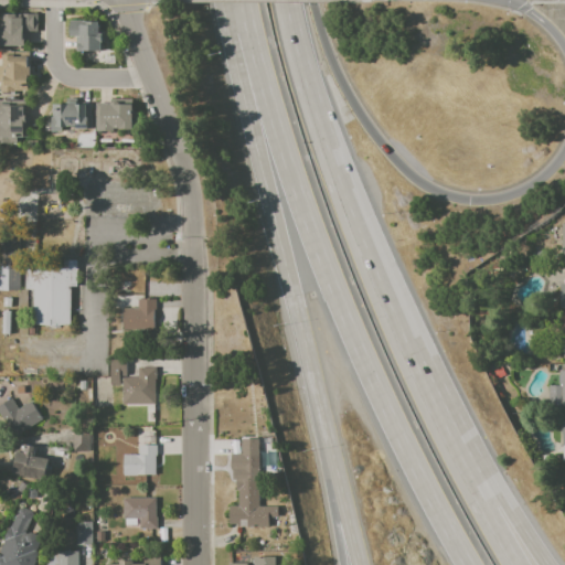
[(39,13),(39,32),(27,32),(27,46),(1,46),(1,36),(0,36),(0,25),(3,25),(3,14),(21,14),(21,13),(39,13)]
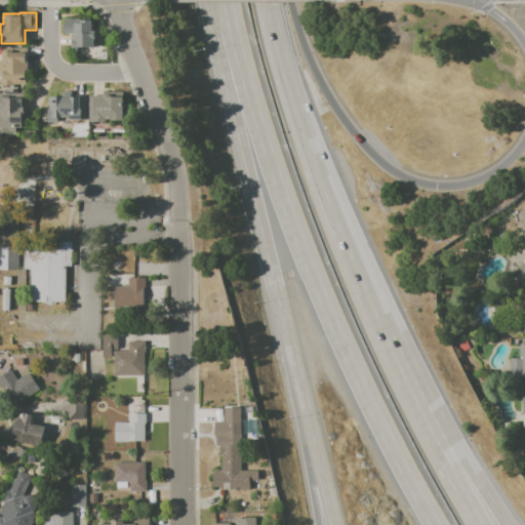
[(66,34),(66,19),(79,19),(79,21),(93,21),(93,32),(96,32),(96,40),(94,40),(94,47),(72,47),(72,34),(66,34)]
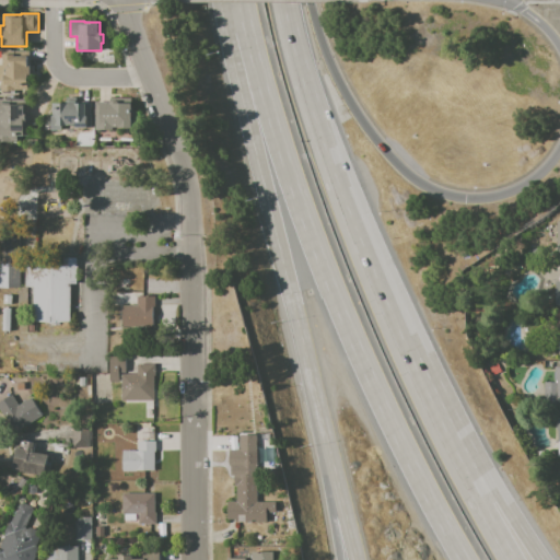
[(1,92),(1,80),(6,80),(6,76),(7,76),(7,67),(3,67),(3,51),(7,51),(7,50),(11,50),(11,51),(30,51),(30,66),(34,66),(34,76),(28,76),(27,90),(15,90),(15,92),(1,92)]
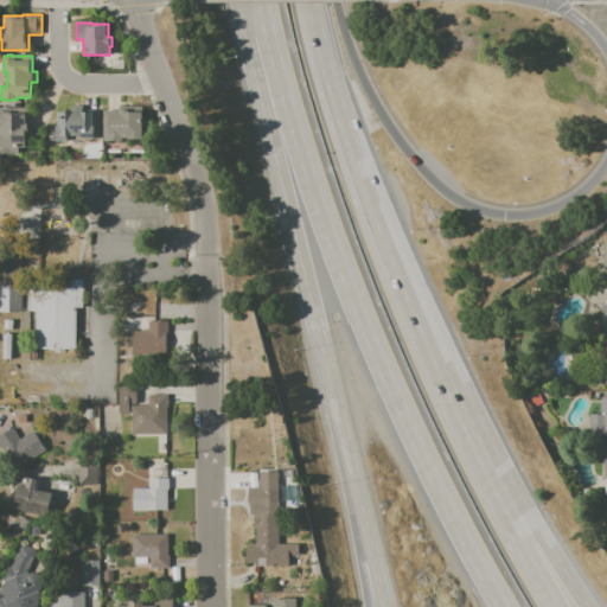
[(55,141),(55,126),(57,126),(57,112),(71,112),(71,106),(83,106),(83,110),(98,110),(98,129),(98,134),(97,134),(97,139),(82,139),(82,135),(72,135),(72,136),(66,136),(66,141),(55,141)]
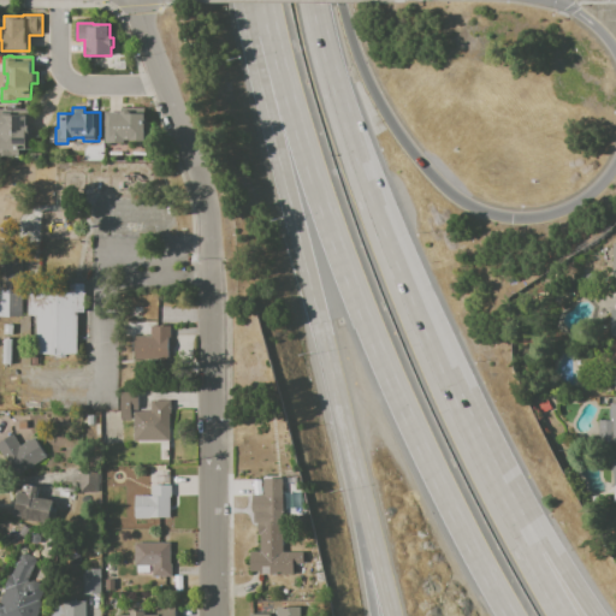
[(0,108),(28,110),(28,124),(27,124),(27,125),(31,125),(31,149),(18,149),(18,157),(0,157),(0,108)]
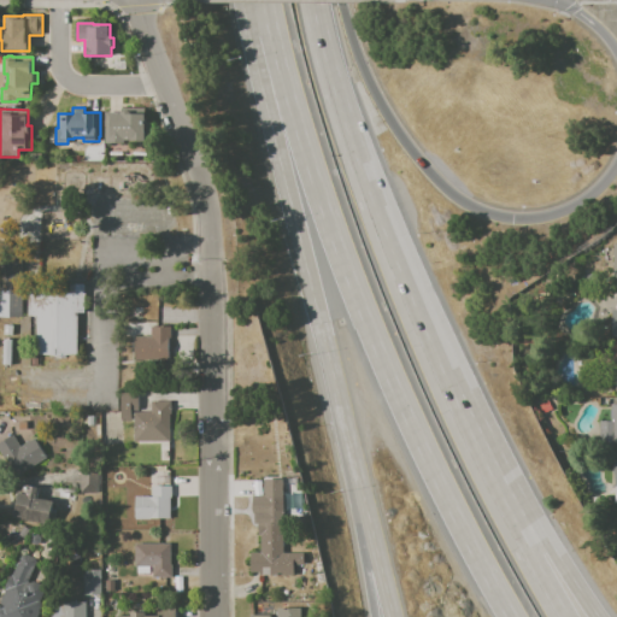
[(105,144),(105,112),(122,112),(122,109),(145,109),(145,122),(150,122),(150,129),(152,129),(152,146),(137,146),(137,140),(130,141),(130,140),(124,140),(124,144),(105,144)]
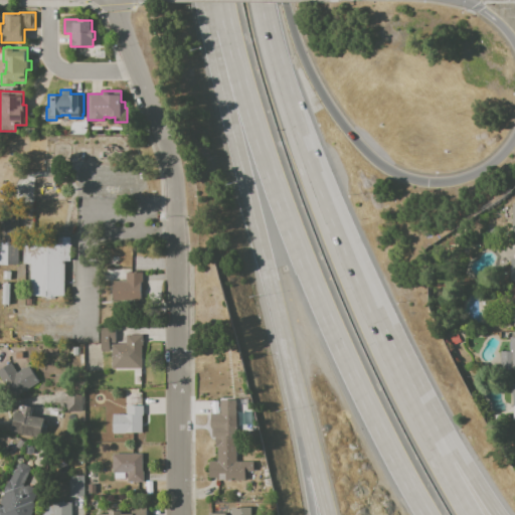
[(0,265),(0,217),(19,217),(19,265),(0,265)]
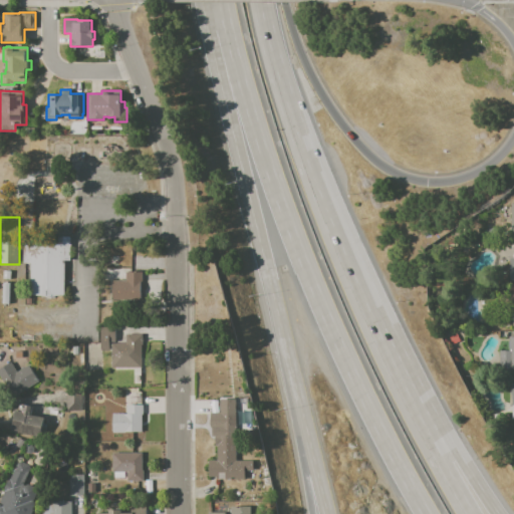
[(31,295),(31,263),(24,263),(24,245),(26,245),(26,243),(58,244),(58,237),(70,237),(70,260),(64,260),(64,296),(31,295)]
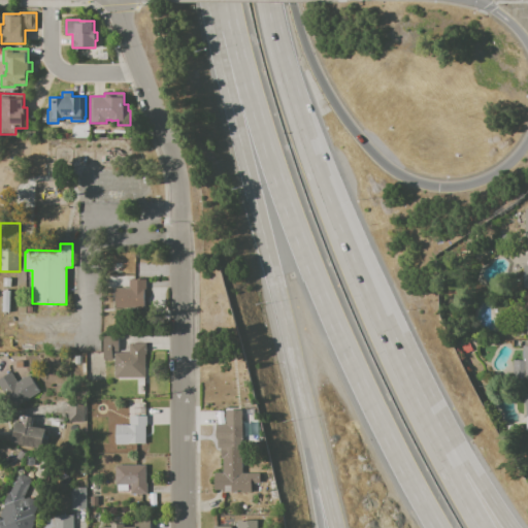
[(116,307),(116,288),(130,288),(130,279),(146,279),(146,289),(144,289),(144,307),(116,307)]
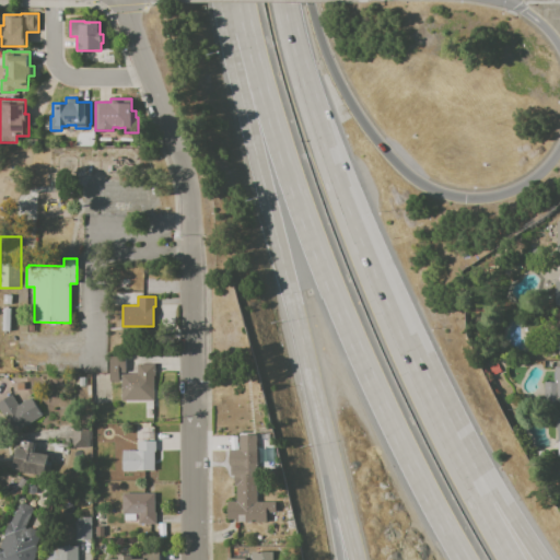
[(111,383),(111,358),(126,357),(126,373),(119,373),(119,383),(111,383)]
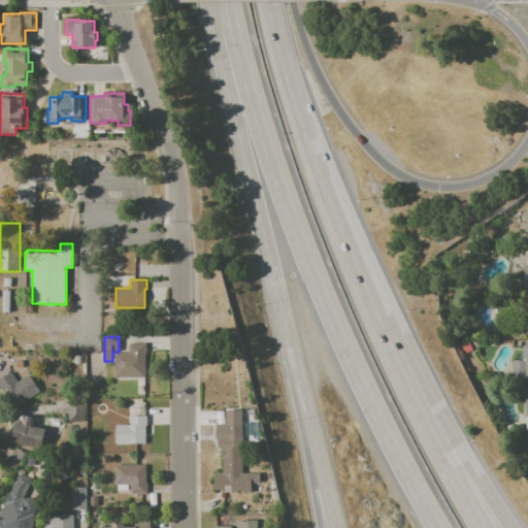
[(116,373),(116,353),(127,353),(127,351),(130,351),(130,343),(146,343),(146,354),(145,354),(145,372),(116,373)]
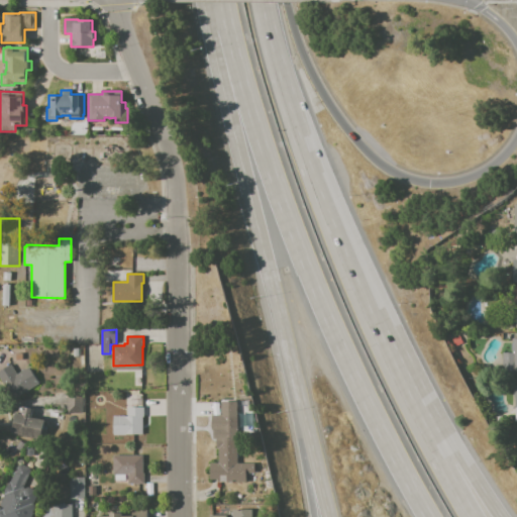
[(516,371),(504,371),(504,353),(513,353),(513,339),(516,339),(516,371)]
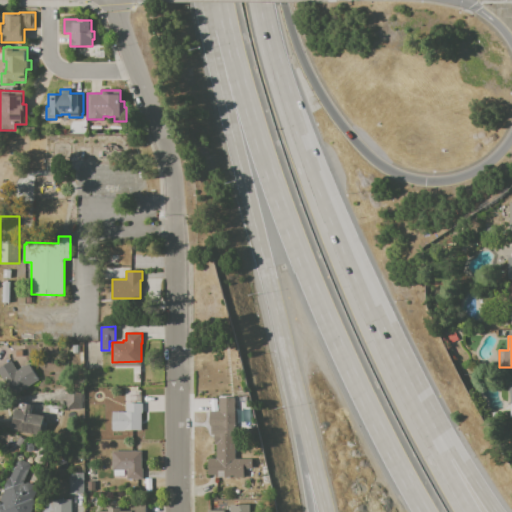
[(0,375),(0,368),(11,361),(17,371),(29,364),(39,380),(12,396),(0,375)]
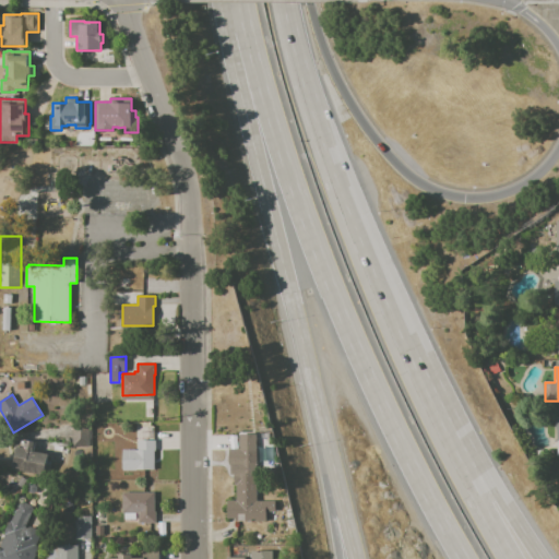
[(72,447),(72,423),(90,423),(90,447),(72,447)]
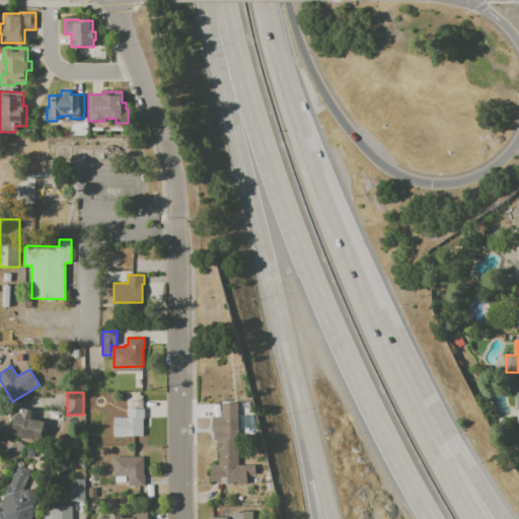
[(12,436),(11,435),(10,432),(11,430),(12,428),(14,428),(15,420),(14,420),(15,414),(23,416),(24,409),(32,411),(31,420),(46,422),(42,442),(12,436)]
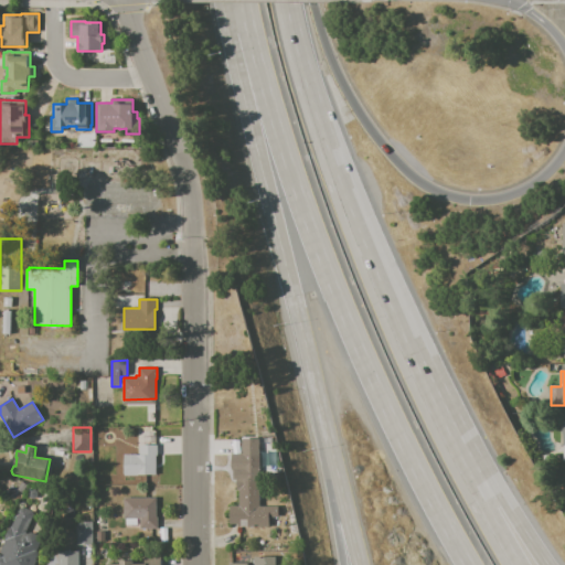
[(125,476),(125,455),(137,455),(139,455),(139,445),(157,445),(157,456),(156,456),(156,475),(138,475),(138,476),(125,476)]
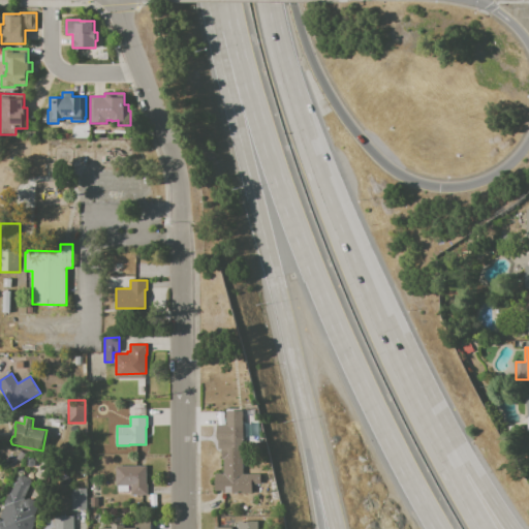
[(215,491),(215,474),(224,474),(224,459),(221,459),(221,447),(226,447),(226,425),(243,425),(243,474),(260,474),(260,484),(252,484),(252,494),(231,494),(231,487),(225,487),(225,491),(215,491)]
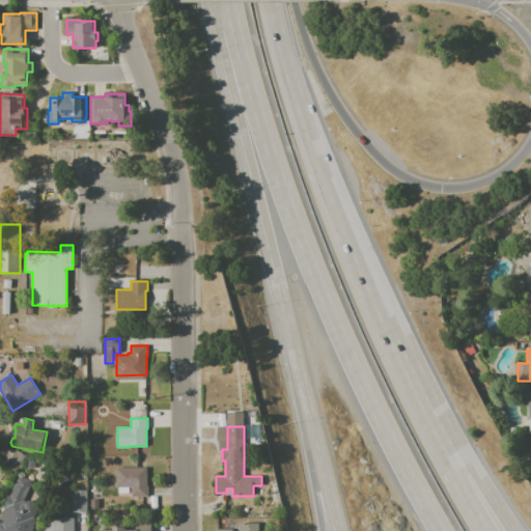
[(116,487),(116,468),(147,468),(147,486),(148,486),(148,497),(132,497),(131,487),(116,487)]
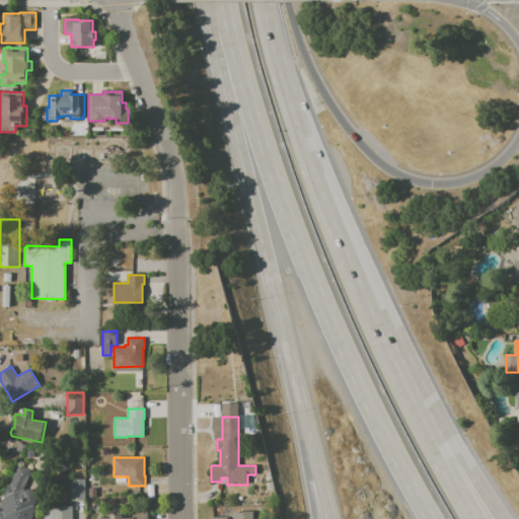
[(0,518),(0,506),(4,496),(3,496),(9,484),(10,484),(14,474),(15,474),(19,465),(31,471),(23,490),(38,496),(33,507),(35,508),(32,515),(34,515),(31,518),(0,518)]
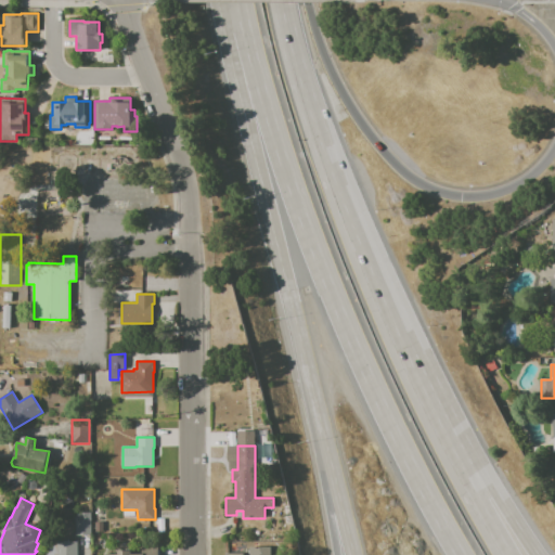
[(75,536),(75,521),(77,521),(77,513),(91,513),(91,536),(75,536)]
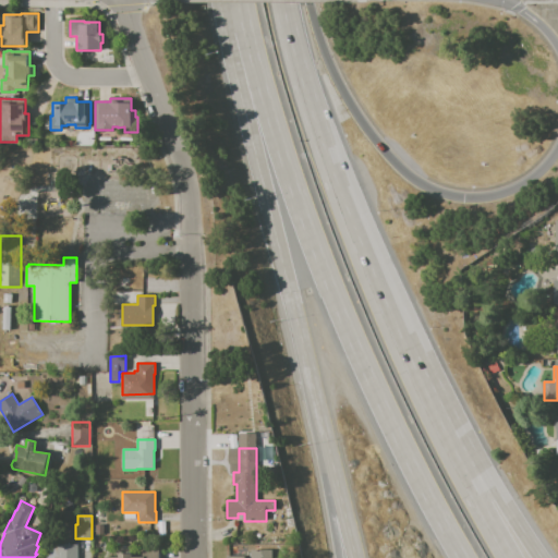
[(47,557),(47,545),(77,545),(77,557),(47,557)]
